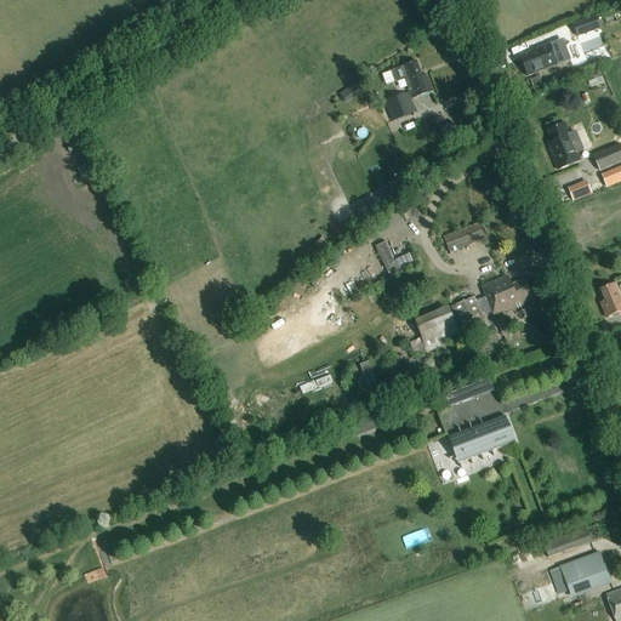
[(573,27),(577,38),(600,29),(596,17),(573,27)]
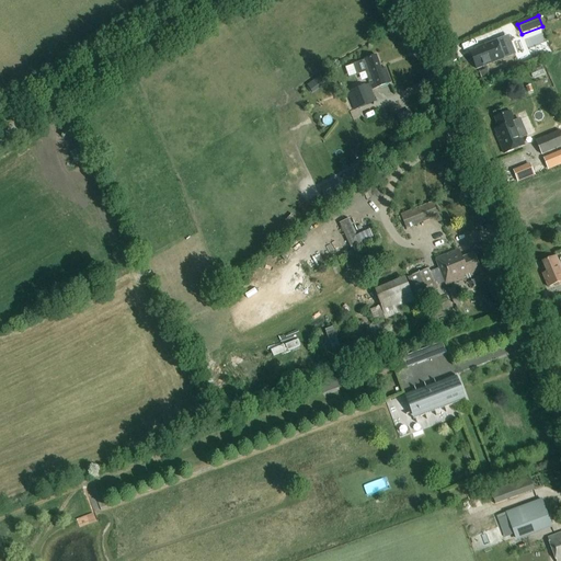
[(533,45),(545,41),(542,34),(529,38),(533,45)]
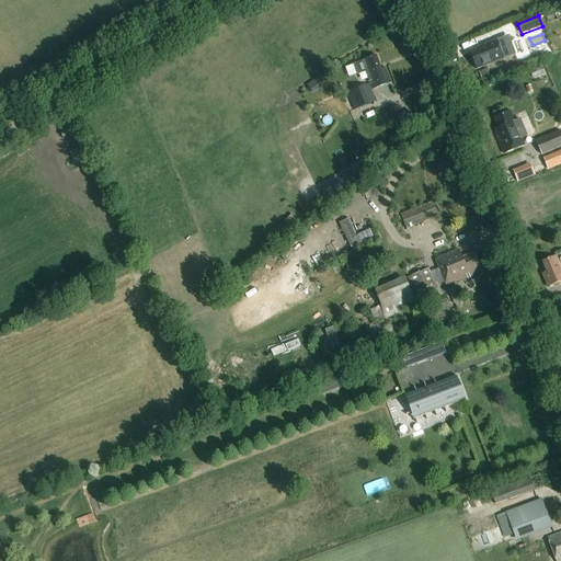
[(477,70),(504,59),(512,57),(504,38),(496,41),(470,52),(477,70)]
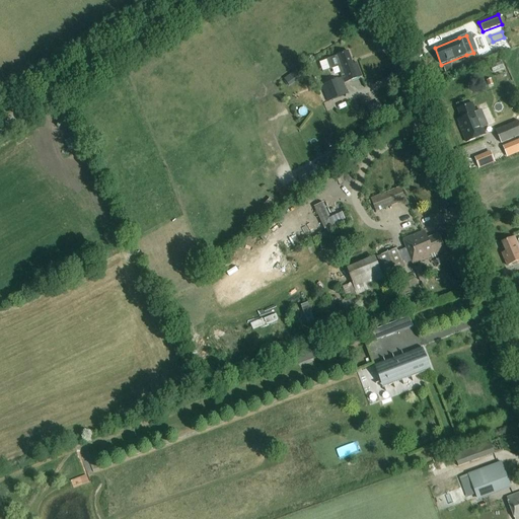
[(349,94),(344,83),(361,77),(356,64),(353,65),(348,52),(335,57),(342,77),(320,86),(327,102),(349,94)]
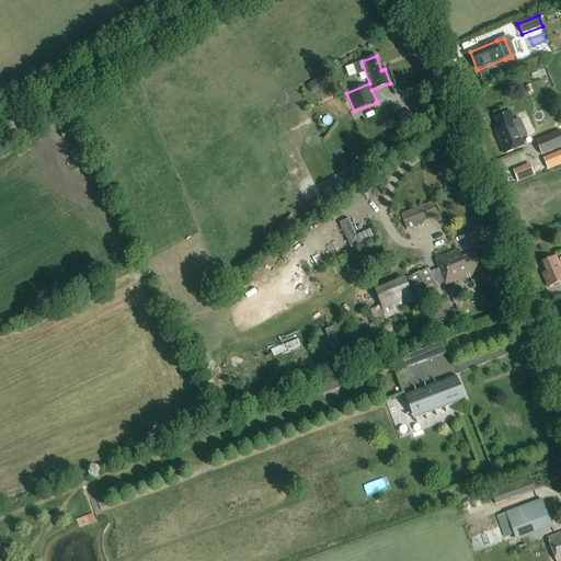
[(487,70),(480,73),(482,80),(489,77),(487,70)]
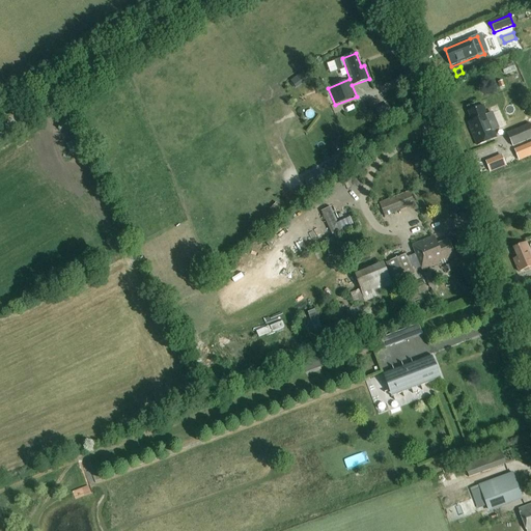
[(496,138),(493,132),(499,129),(493,113),(486,115),(482,107),(469,113),(475,128),(471,130),(478,145),(496,138)]
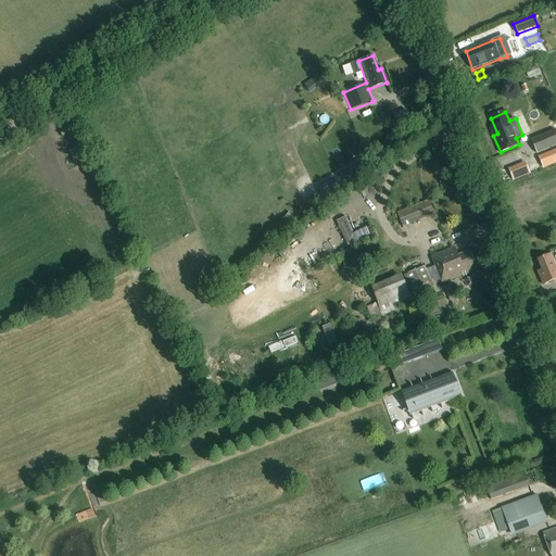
[(527,133),(535,153),(555,144),(555,131),(552,123),(527,133)]
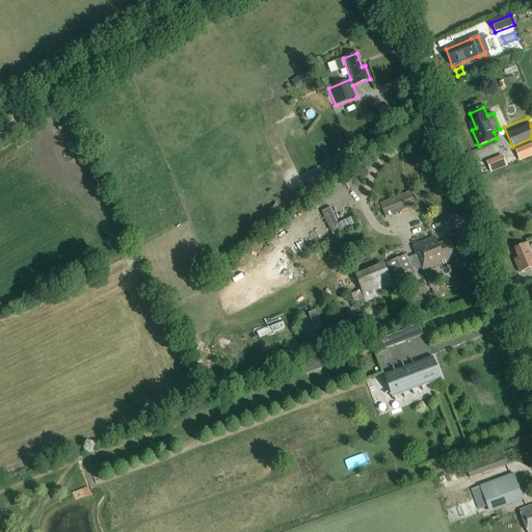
[(531,143),(515,151),(520,162),(531,156),(531,143)]
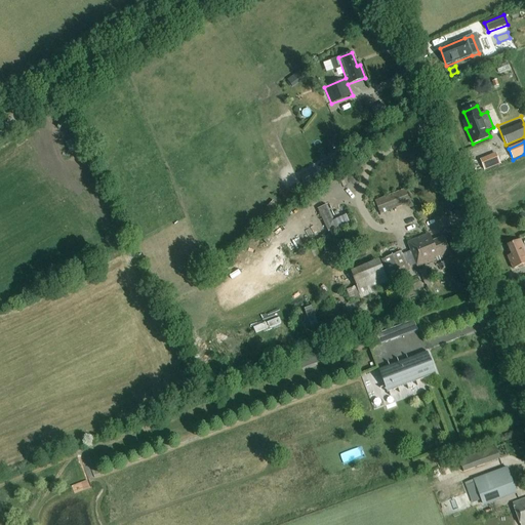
[(404,189),(374,201),(380,214),(410,203),(404,189)]
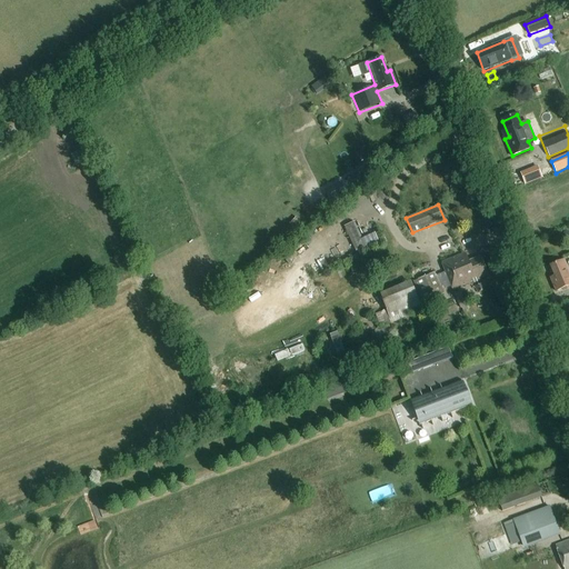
[(373,232),(361,239),(366,248),(379,242),(373,232)]
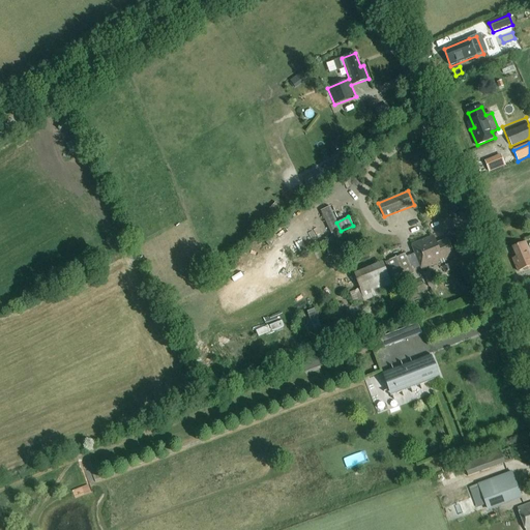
[(411,245),(421,270),(439,263),(446,260),(454,257),(446,240),(436,244),(433,236),(411,245)]
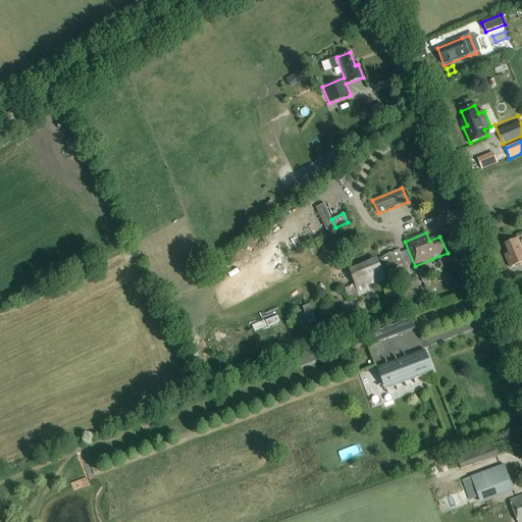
[(510,267),(521,262),(521,250),(517,240),(506,245),(509,254),(506,255),(510,267)]
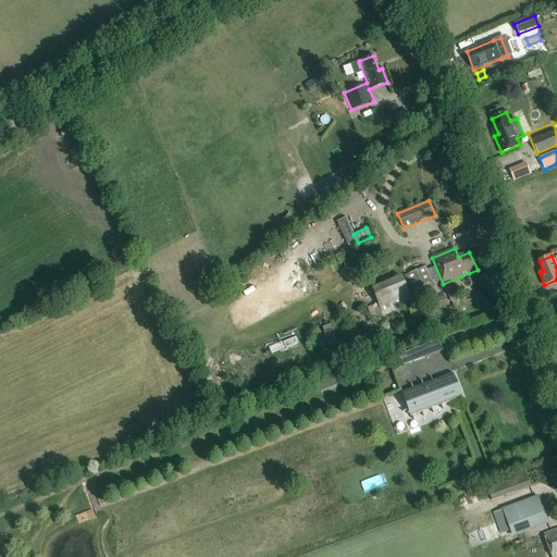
[(422,269),(405,276),(413,298),(435,289),(425,267),(422,269)]
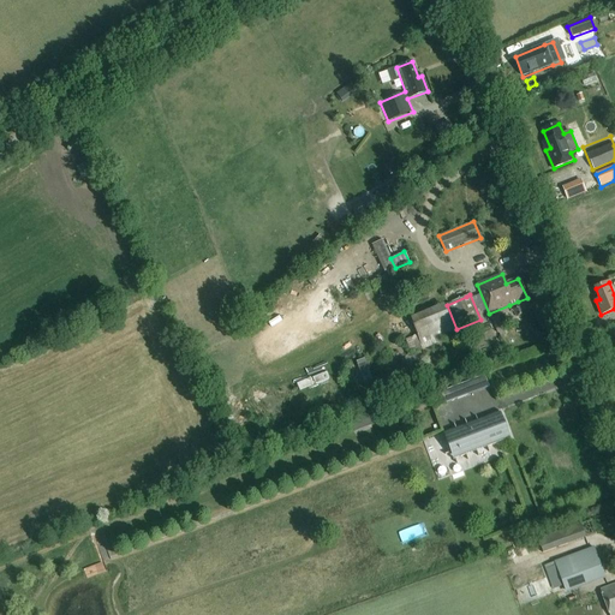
[(410,320),(421,346),(454,332),(443,305),(410,320)]
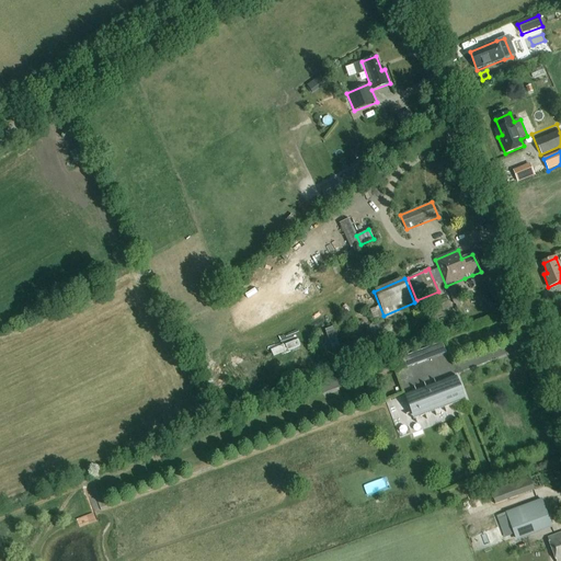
[(448,290),(456,309),(462,307),(455,288),(448,290)]
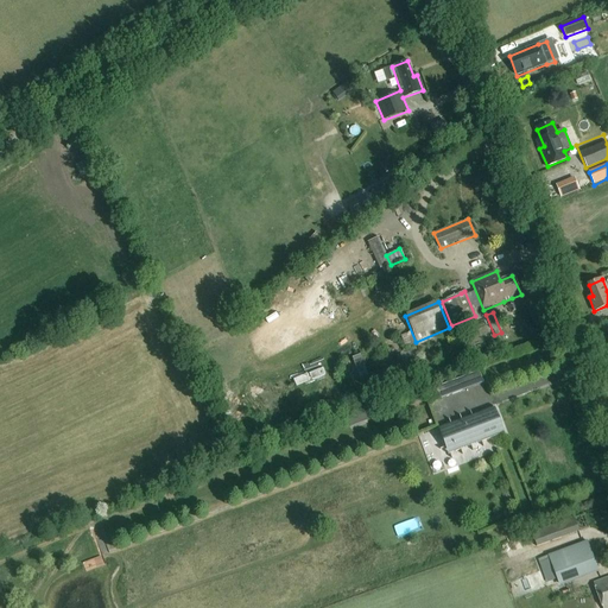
[(350,356),(355,379),(366,377),(361,354),(350,356)]
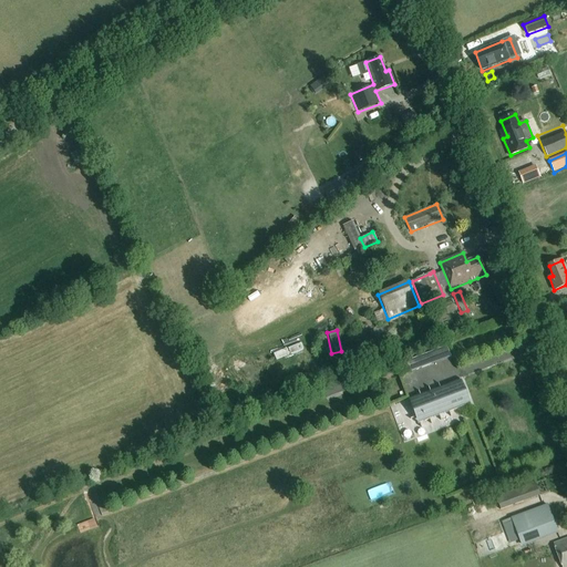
[(428,353),(432,364),(451,357),(447,346),(428,353)]
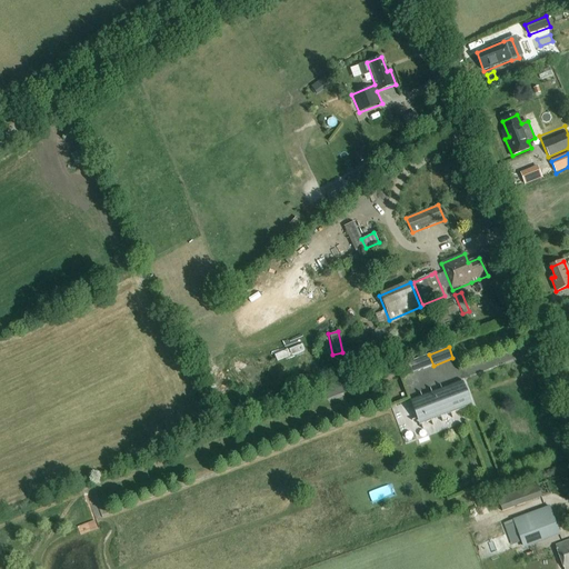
[(463,381),(410,401),(419,426),(472,406),(463,381)]
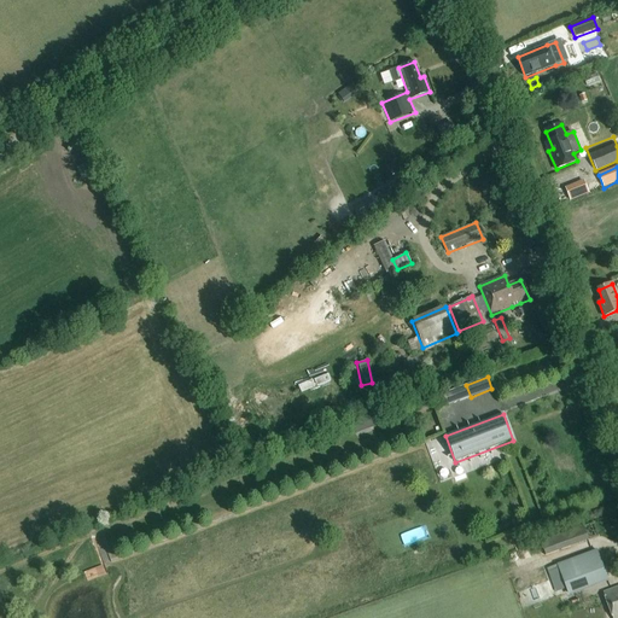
[(372,415),(349,424),(353,432),(354,435),(375,426),(374,424),(372,415)]
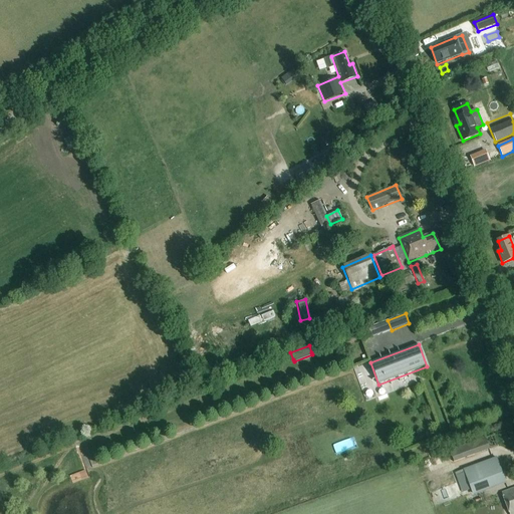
[(454,462),(489,449),(485,438),(450,451),(454,462)]
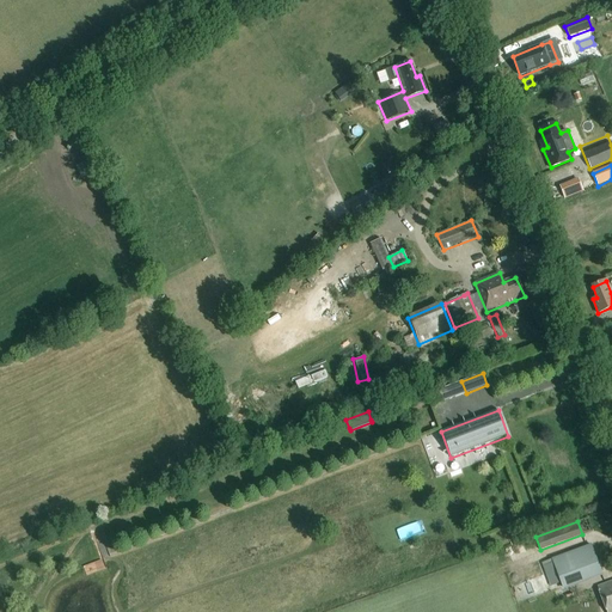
[(550,587),(561,582),(563,588),(601,575),(592,546),(543,564),(550,587)]
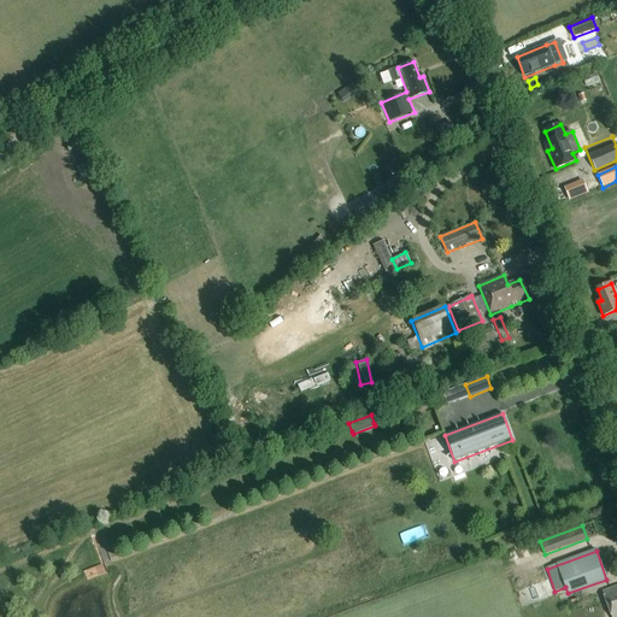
[(89,580),(109,573),(105,563),(86,570),(89,580)]
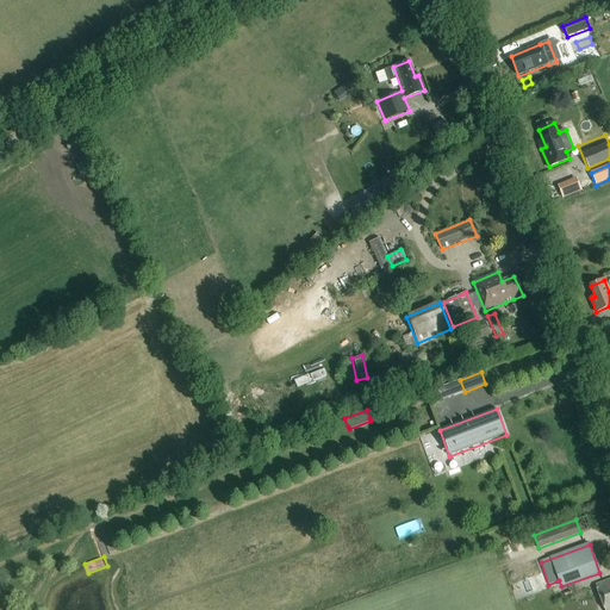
[(604,609),(609,609),(609,579),(596,586),(604,609)]
